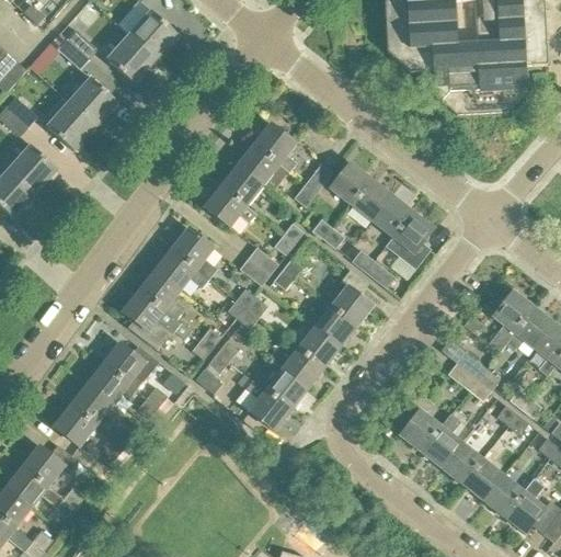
[(387,0),(385,2),(387,52),(410,72),(433,70),(434,94),(457,114),(506,112),(526,89),(525,66),(547,65),(545,19),(549,14),(560,24),(560,11),(556,7),(559,0),(387,0)]
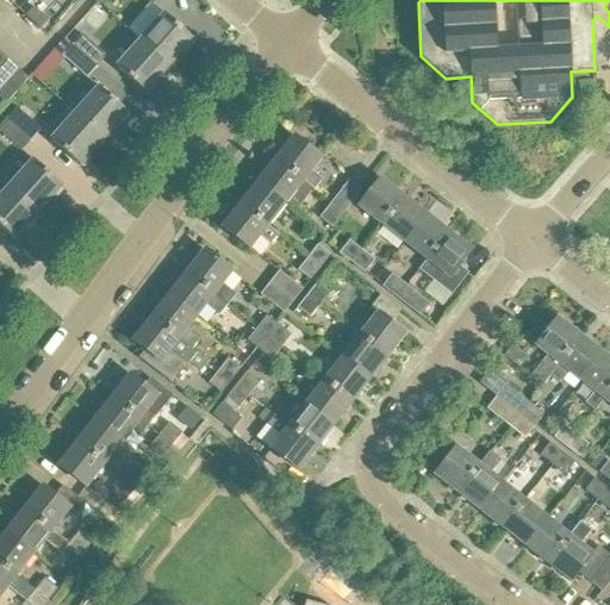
[(26,13),(42,26),(49,18),(33,5),(26,13)]
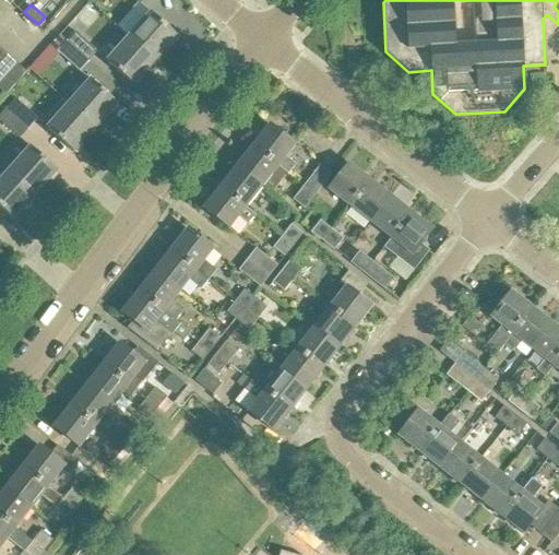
[(150,11),(128,35),(155,58),(176,34),(150,11)]
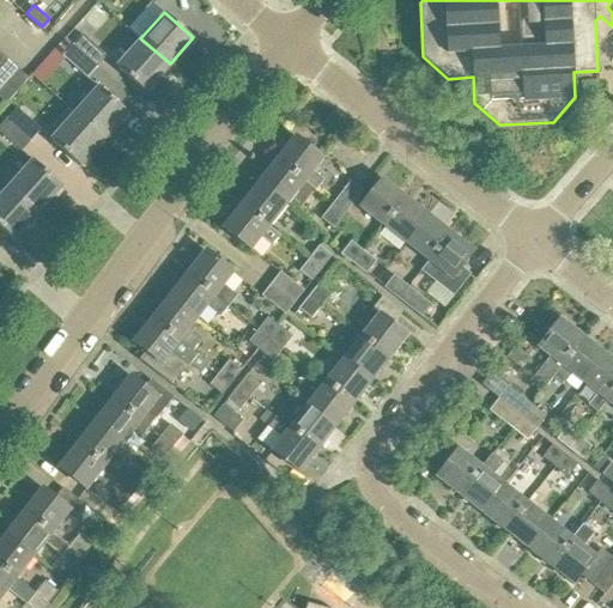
[(83,32),(72,43),(97,66),(107,54),(83,32)]
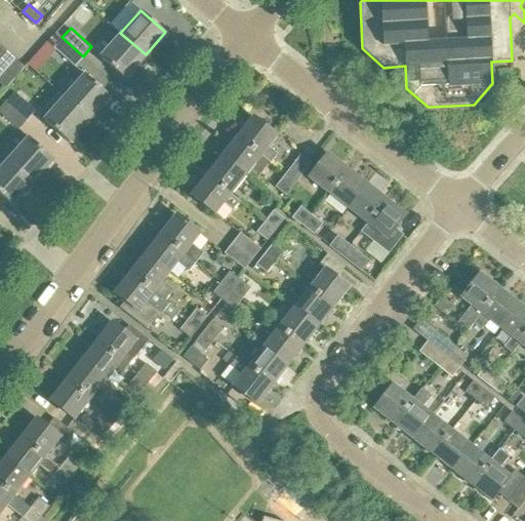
[(146,54),(120,33),(99,55),(125,78),(146,54)]
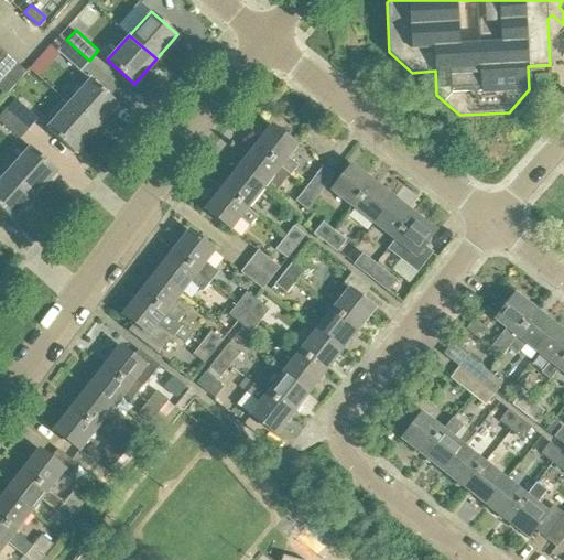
[(49,38),(33,64),(43,70),(58,43),(49,38)]
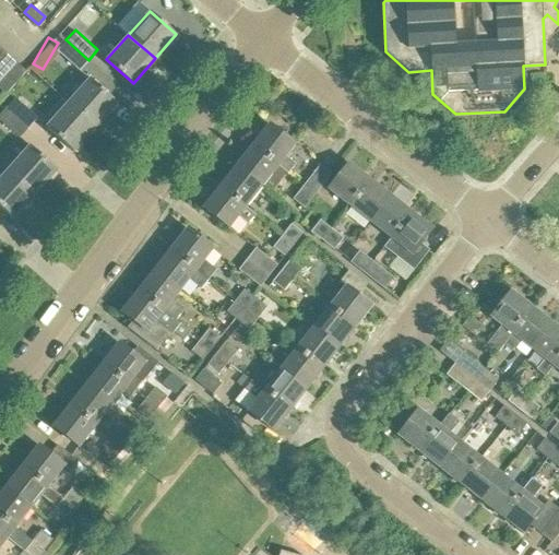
[(88,60),(66,39),(57,49),(80,70),(88,60)]
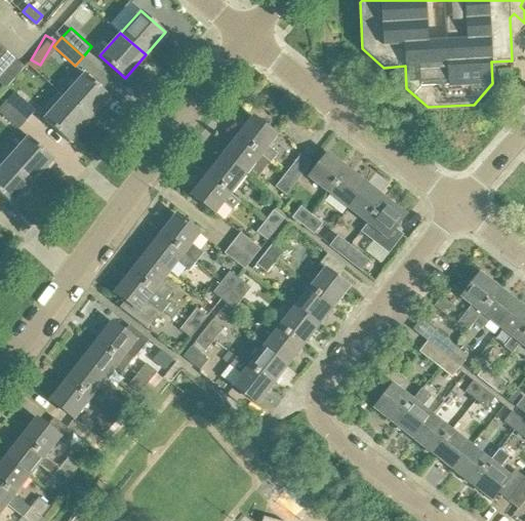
[(0,74),(15,57),(6,49),(0,56),(0,74)]
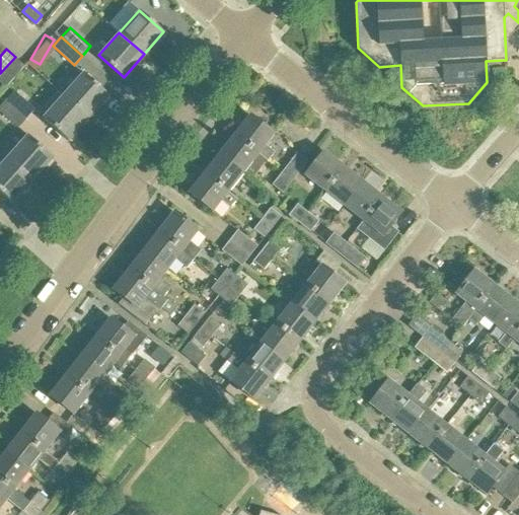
[(24,65),(15,57),(0,73),(0,80),(6,85),(24,65)]
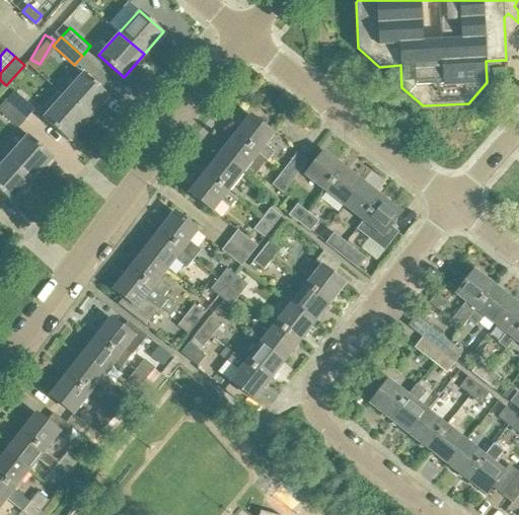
[(84,72),(64,94),(87,116),(107,93),(84,72)]
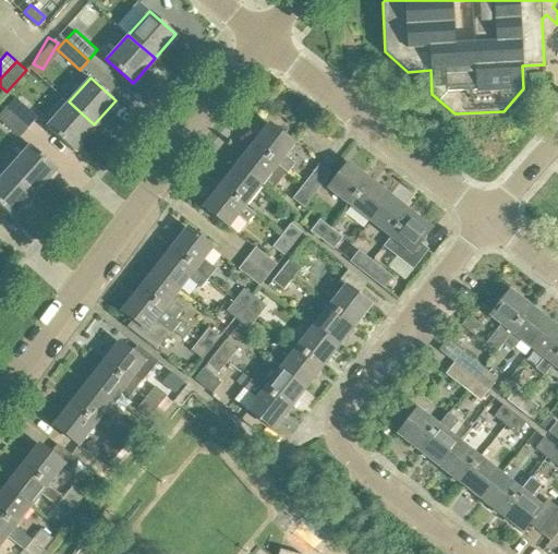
[(15,96),(7,106),(28,127),(37,116),(15,96)]
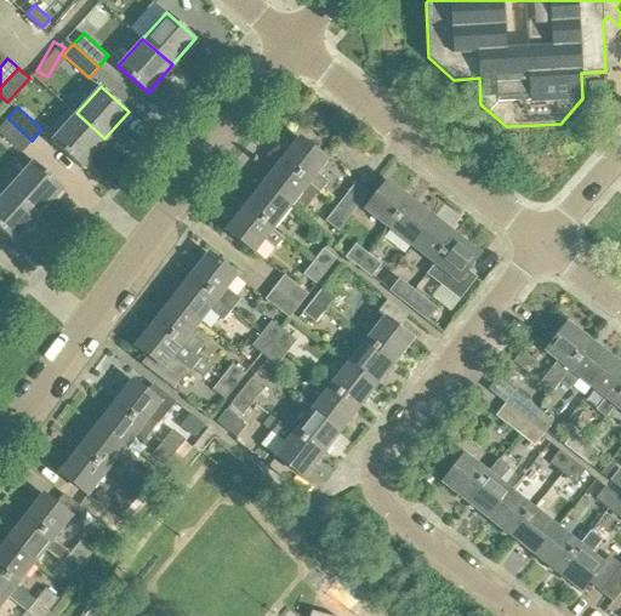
[(104,138),(77,113),(52,141),(80,166),(104,138)]
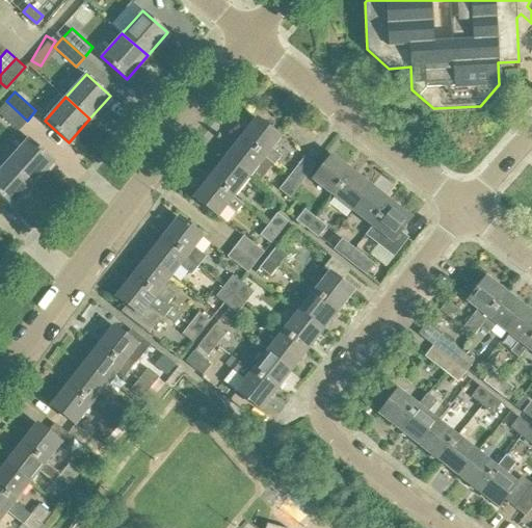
[(27,121),(6,101),(0,107),(0,113),(19,130),(27,121)]
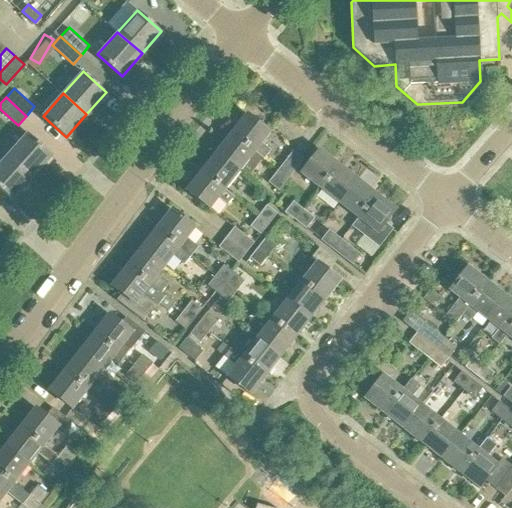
[(231,131),(255,150),(264,157),(271,148),(262,141),(270,131),(246,112),(231,131)]
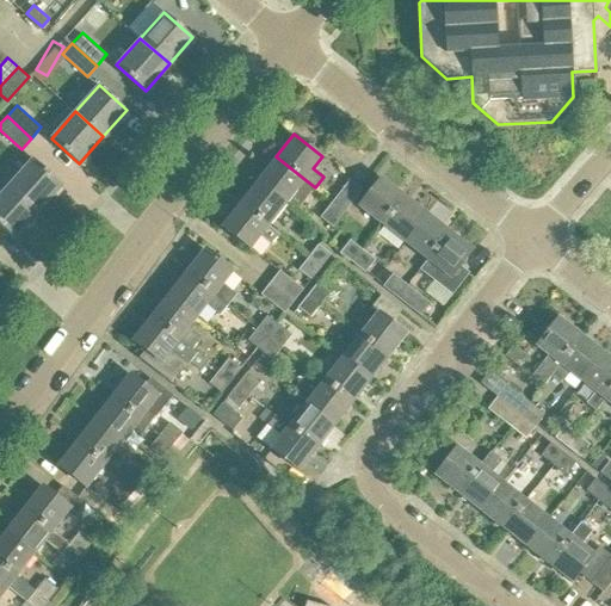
[(276,156),(258,179),(287,202),(304,179),(276,156)]
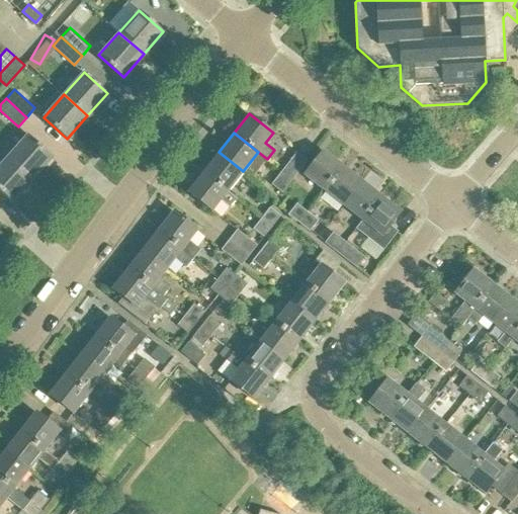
[(28,134),(8,157),(31,178),(52,155),(28,134)]
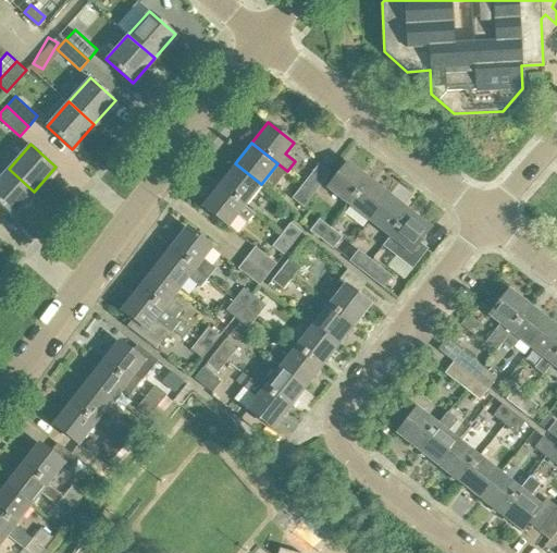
[(327,187),(348,204),(369,177),(348,160),(327,187)]
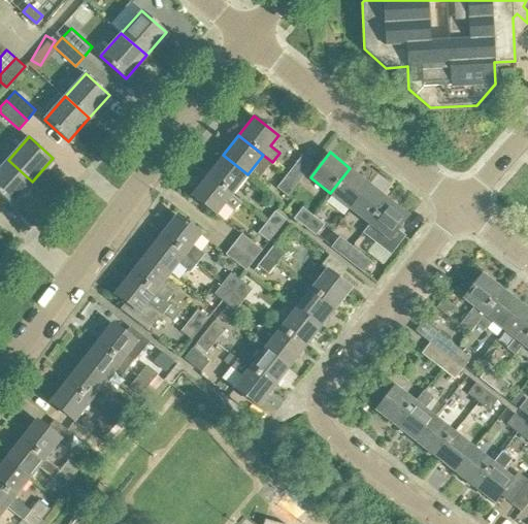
[(302,154),(290,170),(300,178),(312,162),(302,154)]
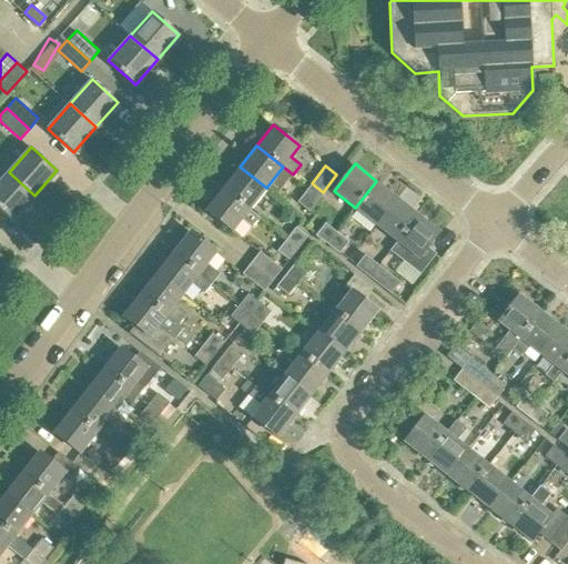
[(240,167),(223,188),(250,209),(266,188),(240,167)]
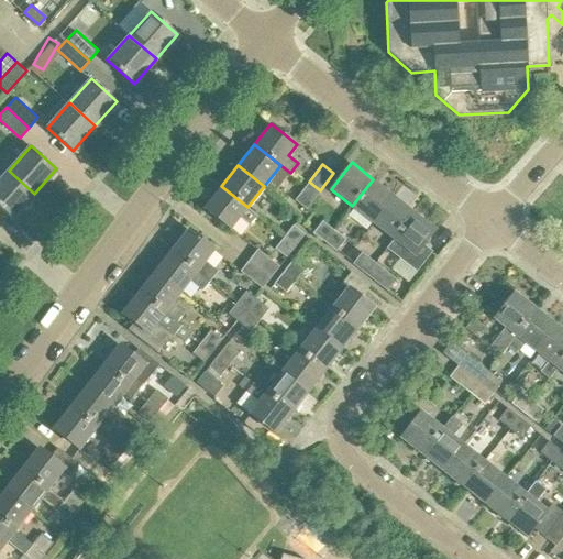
[(34,194),(9,171),(0,179),(0,207),(12,218),(34,194)]
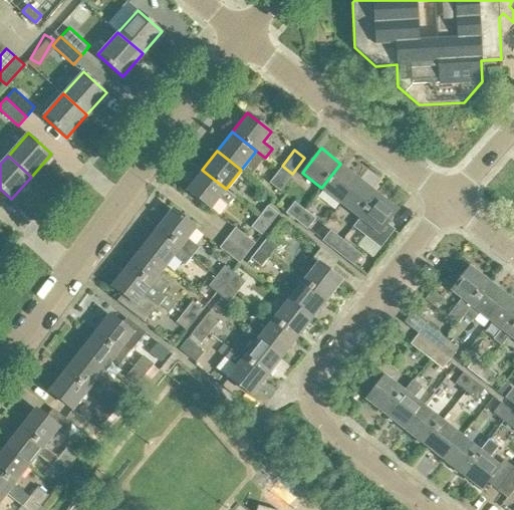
[(321,188),(340,203),(359,178),(340,164),(321,188)]
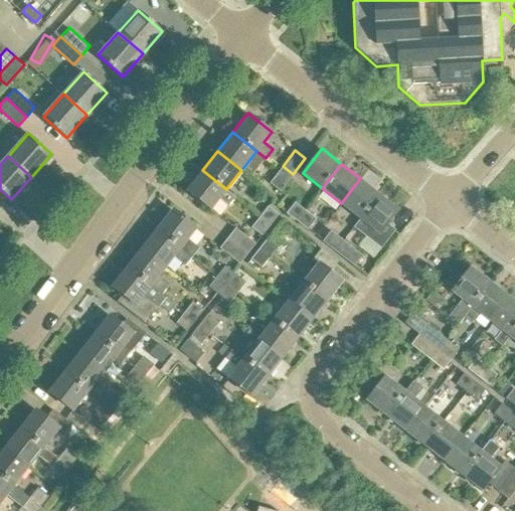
[(293,174),(283,166),(270,181),(280,190),(293,174)]
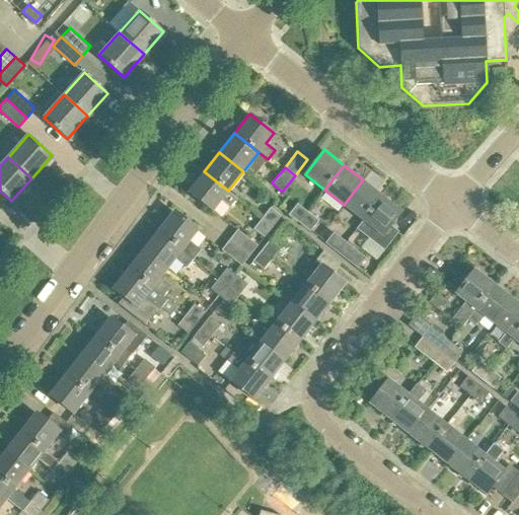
[(228,191),(204,171),(189,191),(213,210),(221,199),(230,206),(237,198),(228,191)]
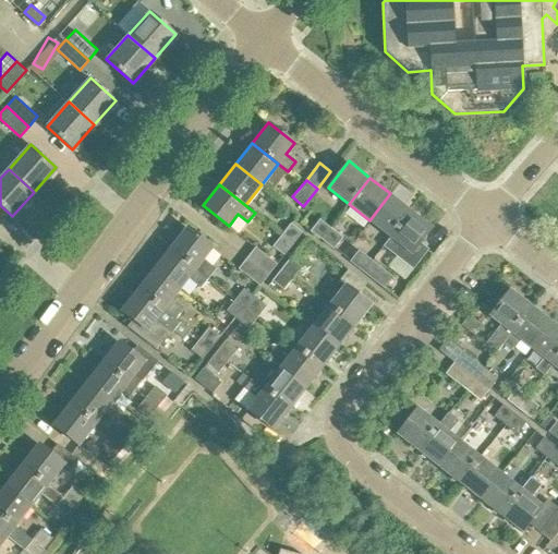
[(370,220),(390,236),(411,209),(390,193),(370,220)]
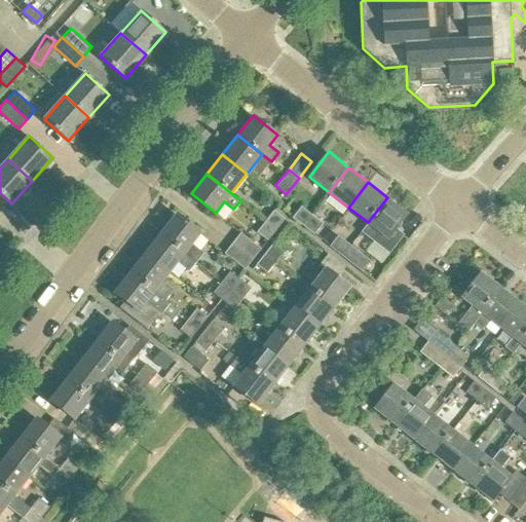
[(368,222),(363,229),(389,250),(402,233),(396,228),(407,213),(387,197),(368,222)]
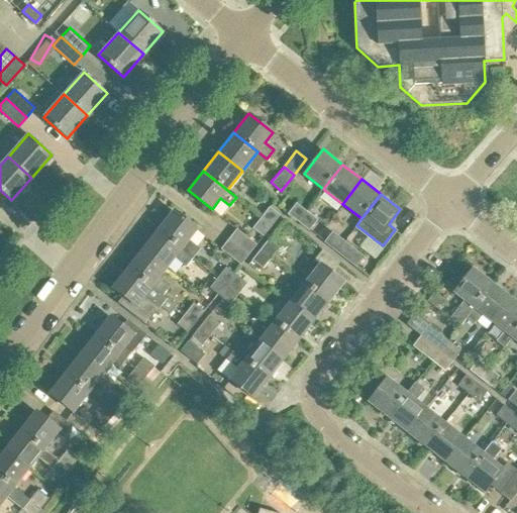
[(288,212),(298,220),(306,210),(296,202),(288,212)]
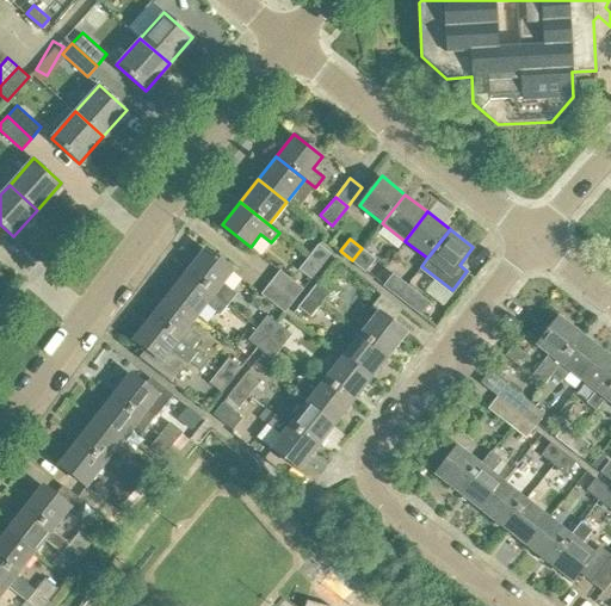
[(319,243),(308,255),(321,265),(331,253),(319,243)]
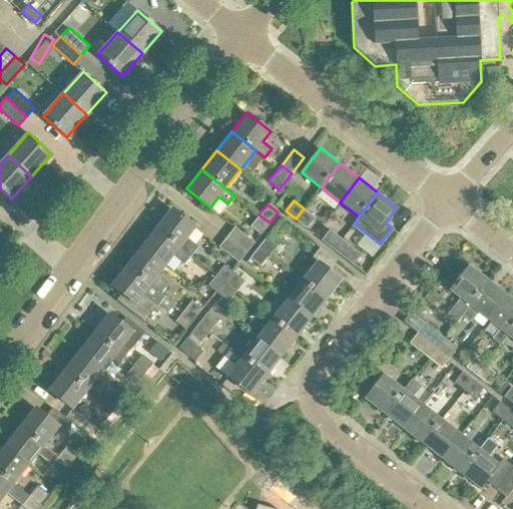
[(171,207),(156,226),(180,245),(195,226),(171,207)]
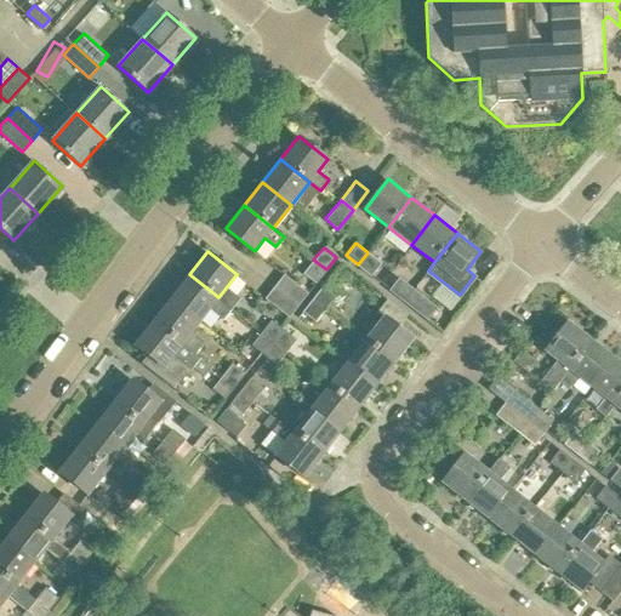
[(368,252),(358,264),(371,274),(381,262),(368,252)]
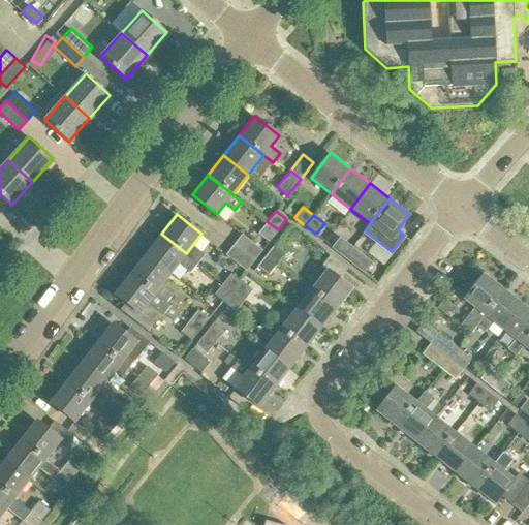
[(278,229),(267,221),(258,232),(269,240),(278,229)]
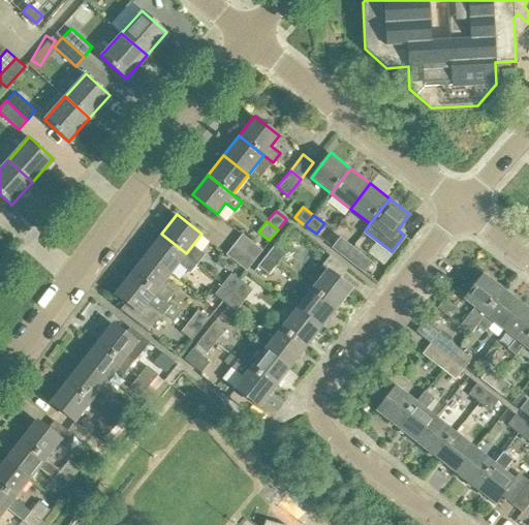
[(242,233),(234,243),(254,258),(262,249),(242,233)]
